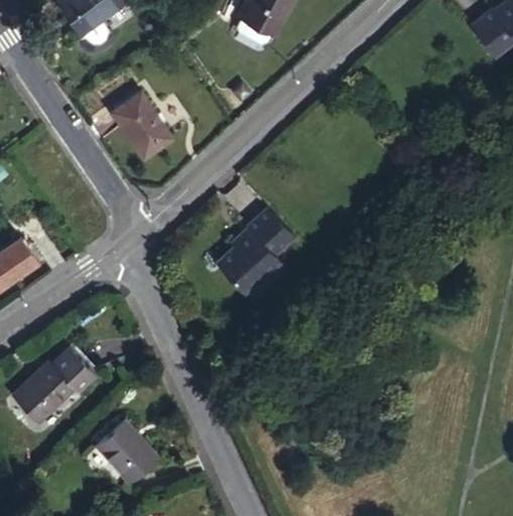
[(123,0),(60,0),(89,40),(91,41),(96,43),(98,43),(101,41),(106,39),(108,37),(110,33),(110,31),(108,28),(100,16),(123,0)]
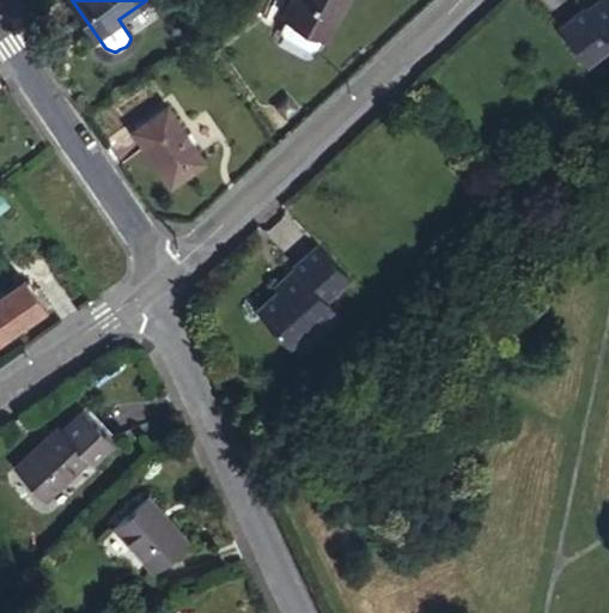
[(336,0),(282,0),(274,16),(279,18),(273,28),(275,37),(299,50),(308,47),(314,36),(316,37),(336,0)]
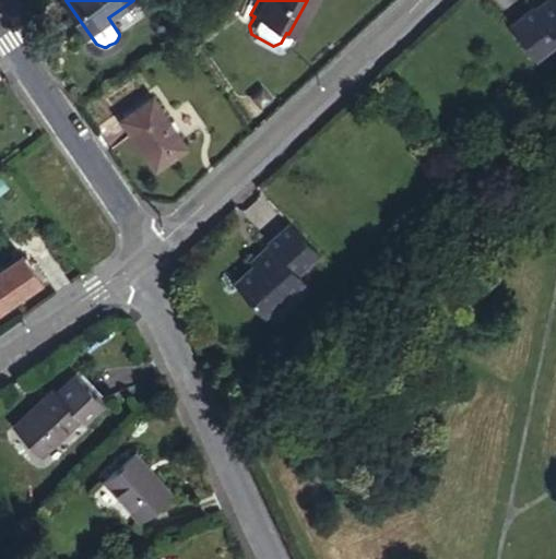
[(524,2),(499,20),(523,54),(547,37),(553,45),(555,42),(555,0),(537,0),(528,8),(524,2)]
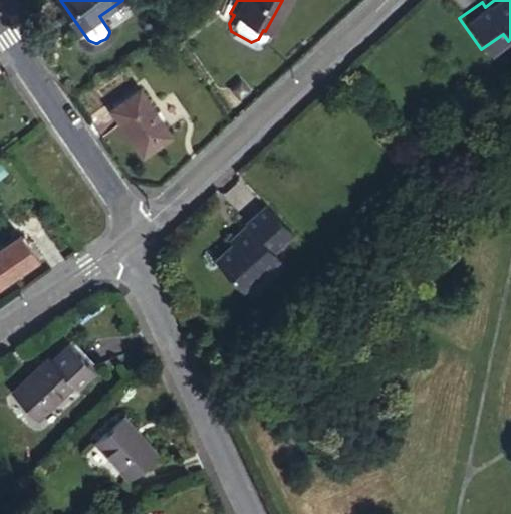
[(170,138),(140,91),(110,110),(143,157),(170,138)]
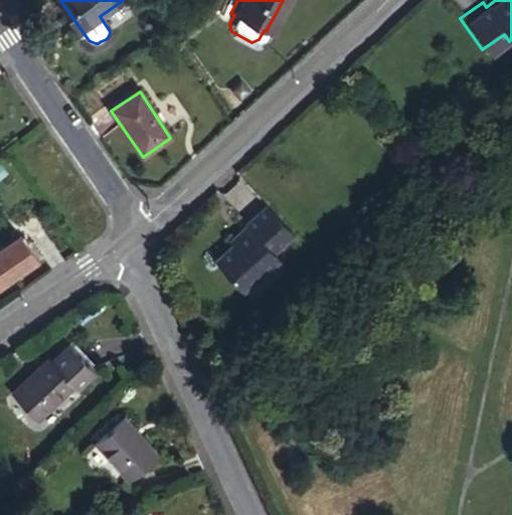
[(238,245),(220,261),(246,292),(283,262),(277,255),(297,237),(273,209),(250,227),(254,231),(238,245)]
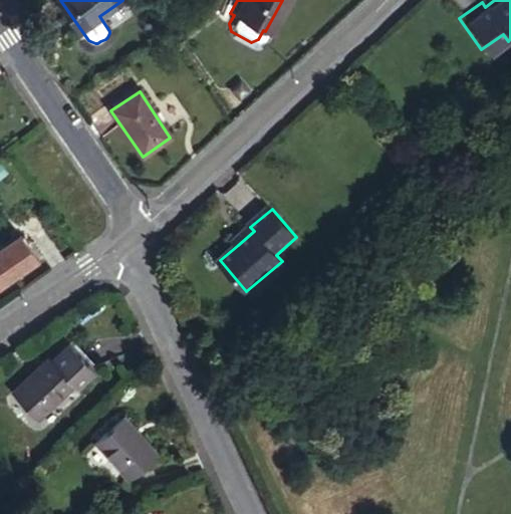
[(250,227),(234,241),(238,245),(254,231),(250,227)]
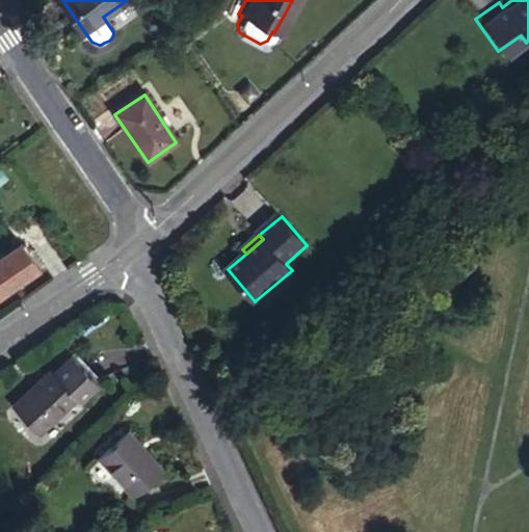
[(0,269),(10,285),(36,267),(18,242),(0,254),(0,269)]
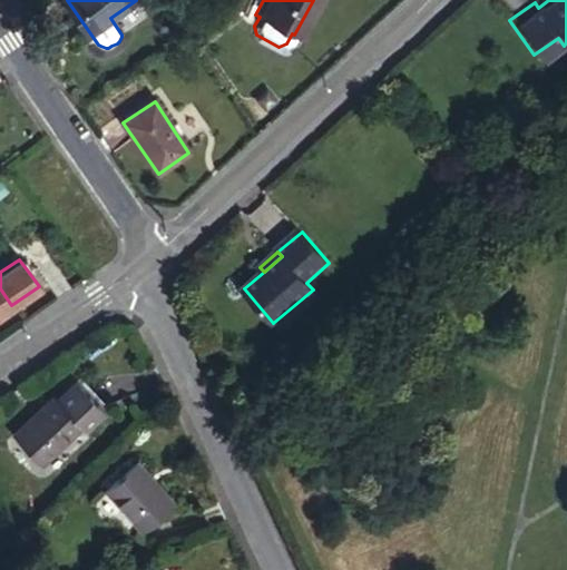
[(0,312),(11,305),(0,288),(0,312)]
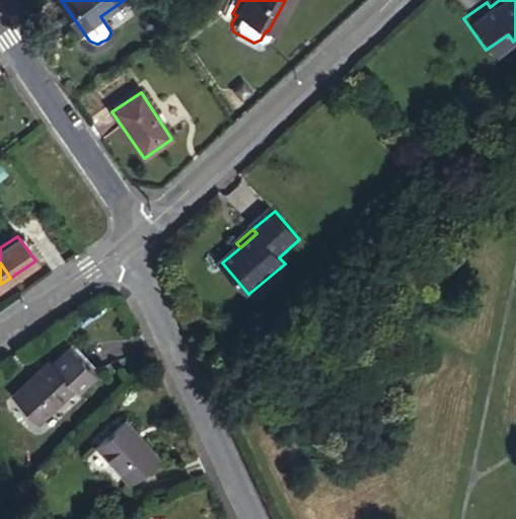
[(72,353),(54,369),(75,393),(79,397),(97,381),(72,353)]
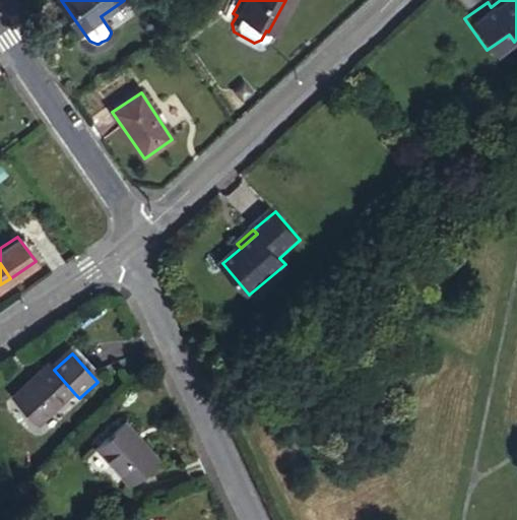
[(54,370),(49,364),(11,398),(38,428),(75,394),(54,370)]
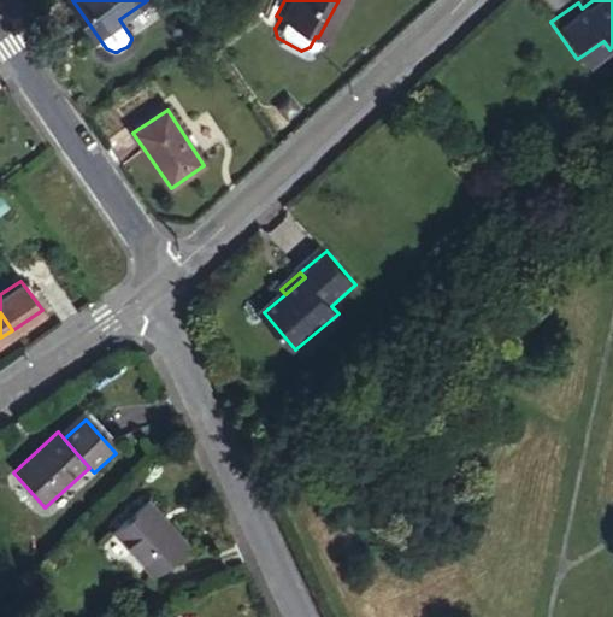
[(188,550),(147,503),(112,533),(154,579),(188,550)]
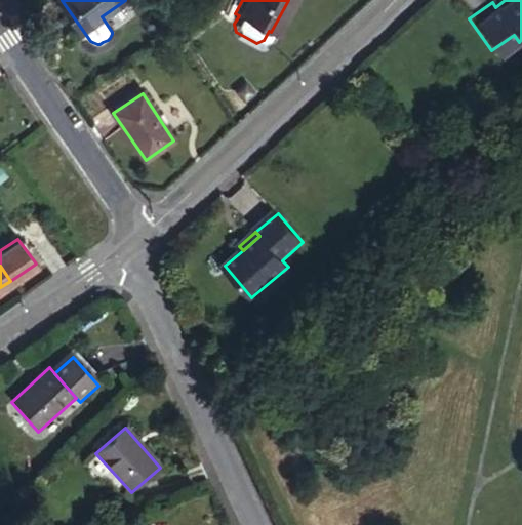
All buildings are outlined.
